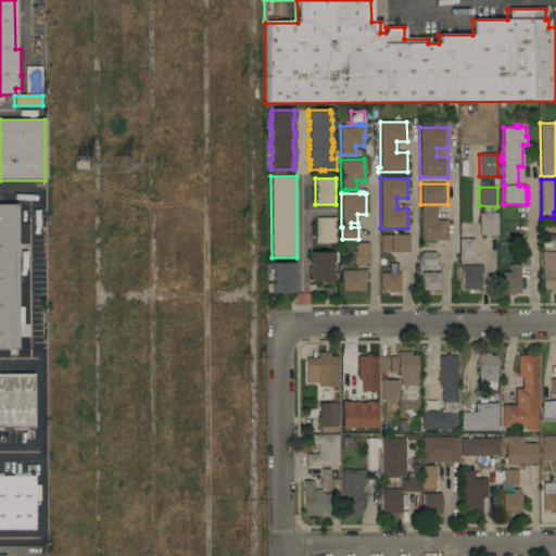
[(0,205),(16,205),(16,298),(22,298),(22,312),(16,312),(16,350),(0,350),(0,205)]
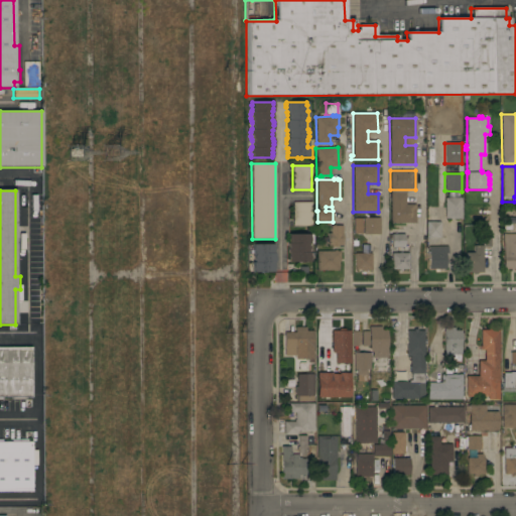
[(405,192),(405,205),(415,205),(415,223),(390,223),(390,192),(405,192)]
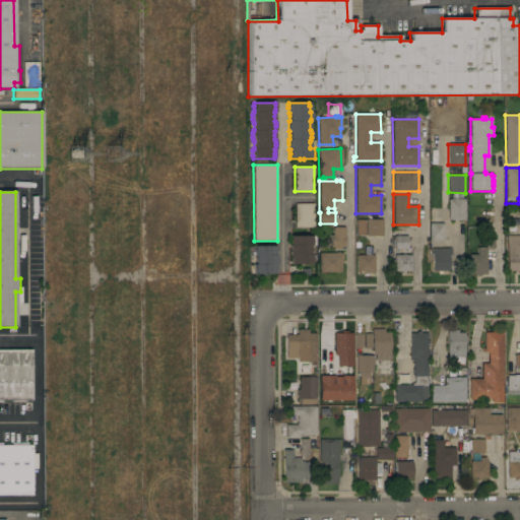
[(448,219),(448,199),(465,199),(465,220),(450,220),(448,219)]
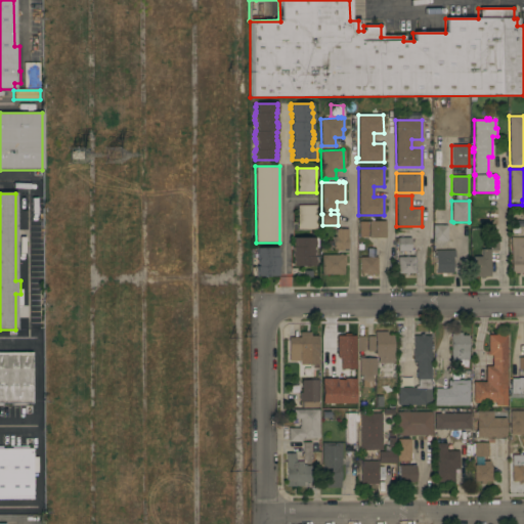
[(316,205),(316,229),(298,229),(297,206),(316,205)]
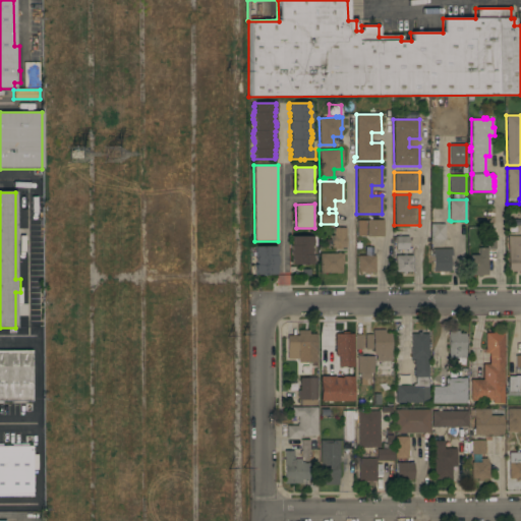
[(336,218),(344,218),(344,227),(336,226),(336,218)]
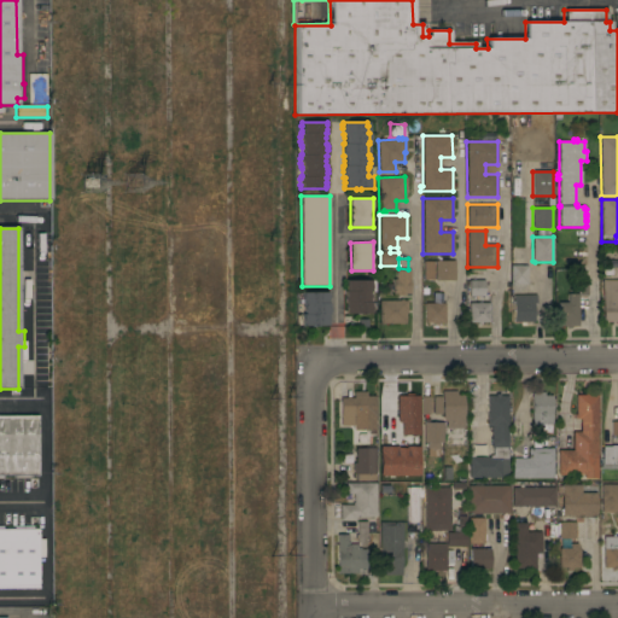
[(455,281),(436,281),(435,261),(455,261),(455,281)]
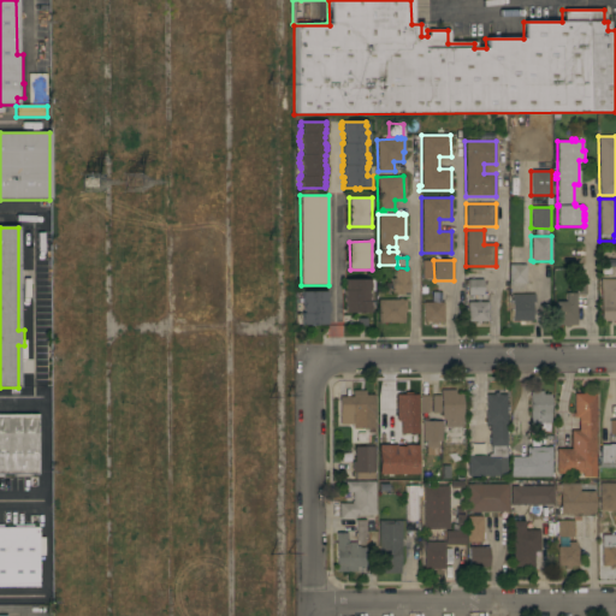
[(432,261),(432,279),(422,279),(422,261),(432,261)]
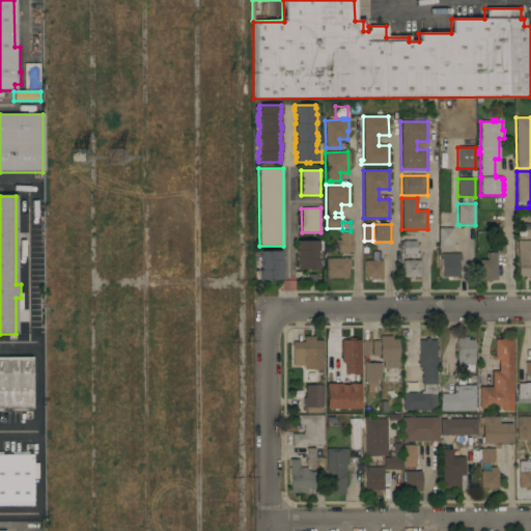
[(453,230),(453,245),(439,245),(439,228),(452,228),(453,230)]
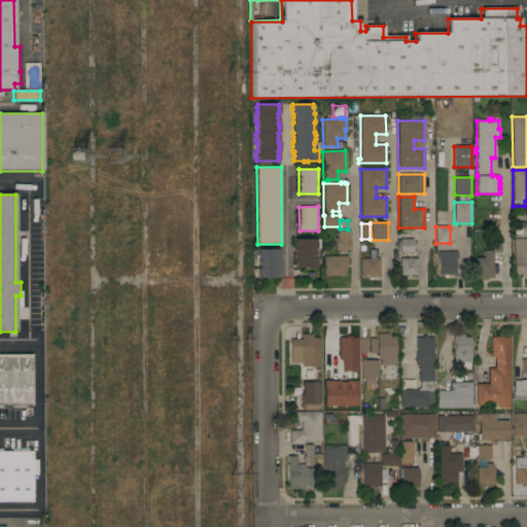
[(350,251),(346,251),(346,252),(338,252),(338,250),(335,250),(335,238),(338,238),(338,231),(350,231),(350,251)]
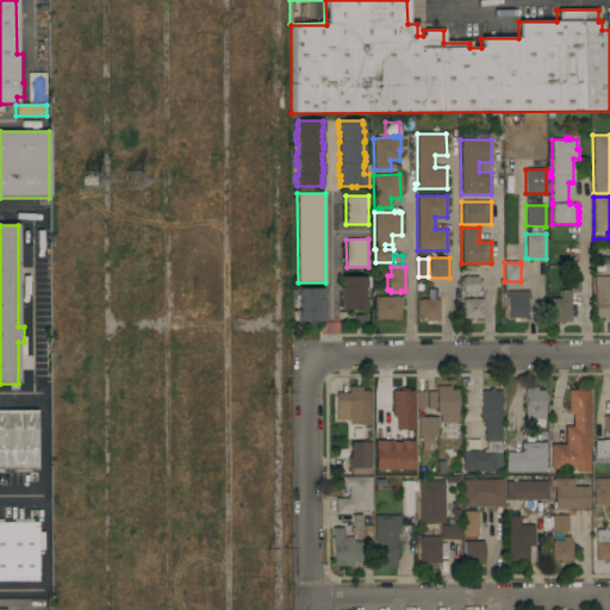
[(365,277),(366,277),(369,277),(369,288),(363,288),(365,299),(368,299),(368,310),(341,310),(341,305),(340,305),(340,302),(341,302),(341,299),(340,299),(340,297),(338,297),(338,293),(340,293),(340,287),(341,287),(341,284),(340,284),(340,279),(341,279),(341,277),(365,277)]
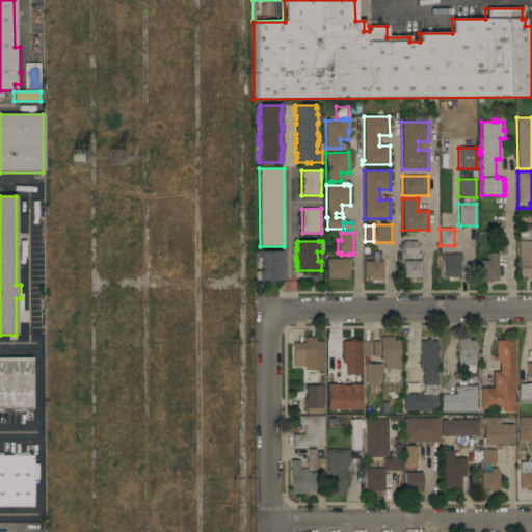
[(417,241),(417,256),(403,256),(403,241),(417,241)]
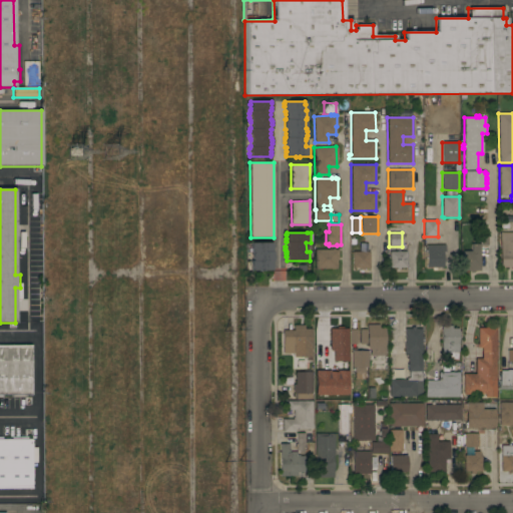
[(512,232),(512,268),(510,268),(510,270),(507,270),(507,268),(500,268),(500,232),(512,232)]
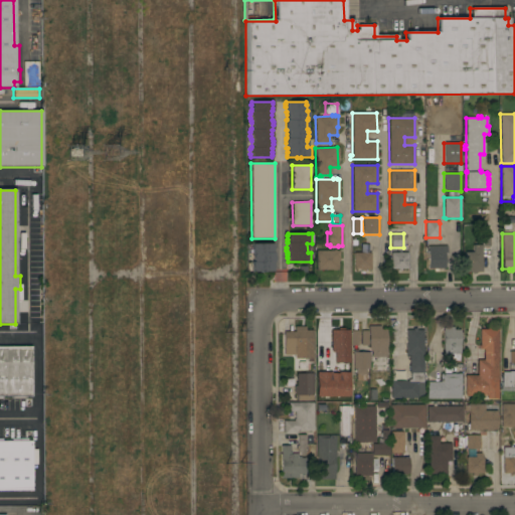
[(477,273),(476,274),(472,274),(471,272),(466,272),(466,252),(473,252),(473,245),(482,245),(482,234),(490,234),(490,246),(482,246),(482,273),(477,273)]
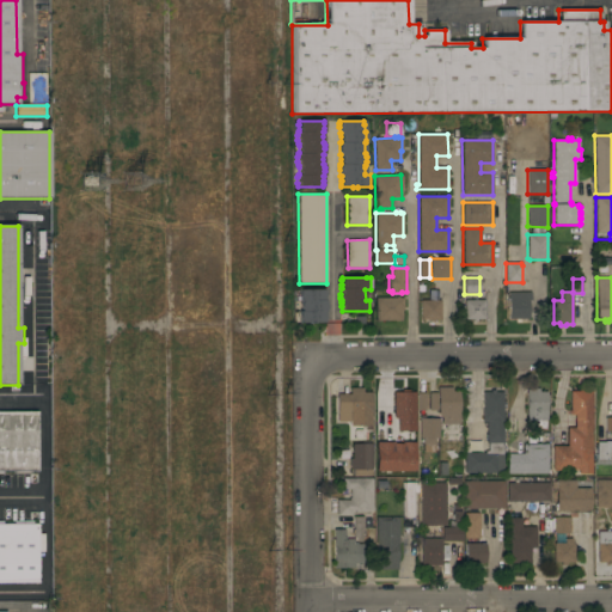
[(323,289),(323,300),(325,300),(325,312),(324,312),(324,323),(293,324),(293,312),(300,312),(300,301),(299,301),(299,291),(323,289)]
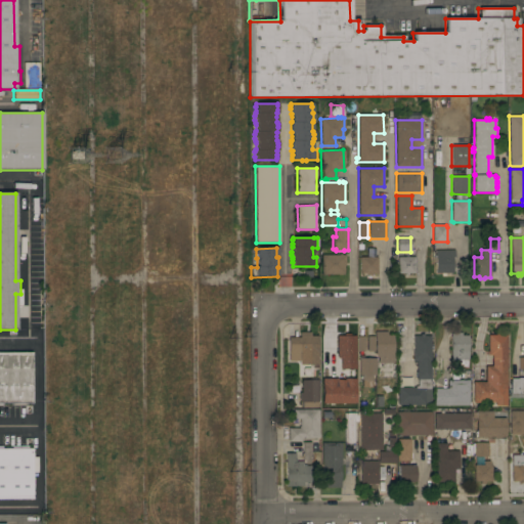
[(454,257),(452,257),(452,273),(445,273),(445,276),(442,276),(442,273),(435,273),(435,251),(454,250),(454,257)]
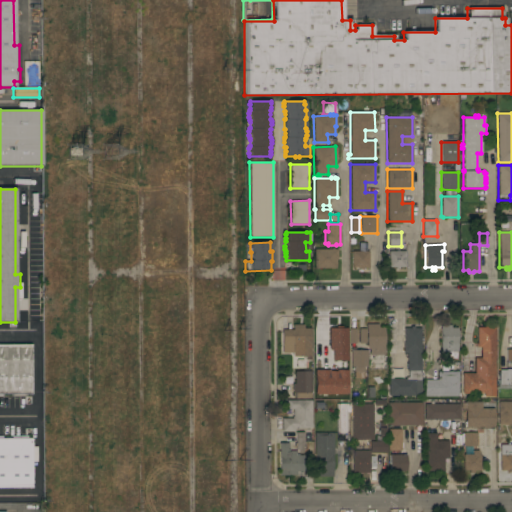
[(331,249),(331,248),(333,248),(333,249),(337,249),(337,258),(337,260),(336,260),(336,268),(314,268),(314,249),(331,249)]
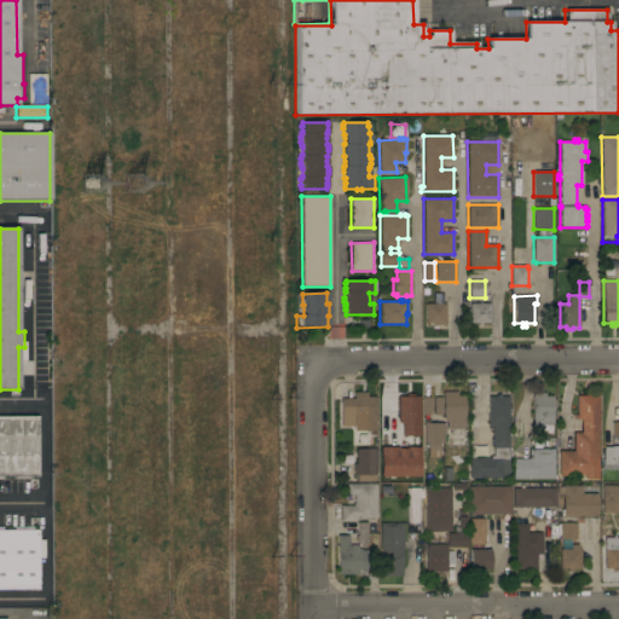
[(438,304),(438,302),(441,302),(441,304),(445,304),(445,324),(438,324),(438,327),(433,327),(433,324),(424,324),(424,304),(438,304)]
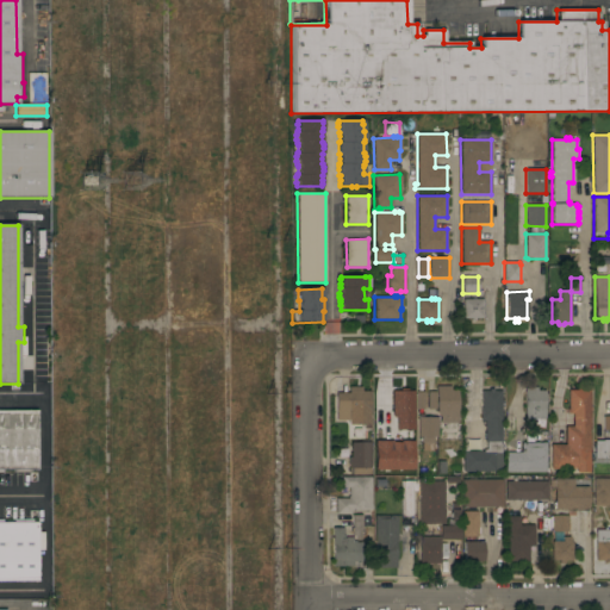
[(483,299),(484,318),(474,318),(475,321),(471,321),(471,318),(464,319),(462,299),(483,299)]
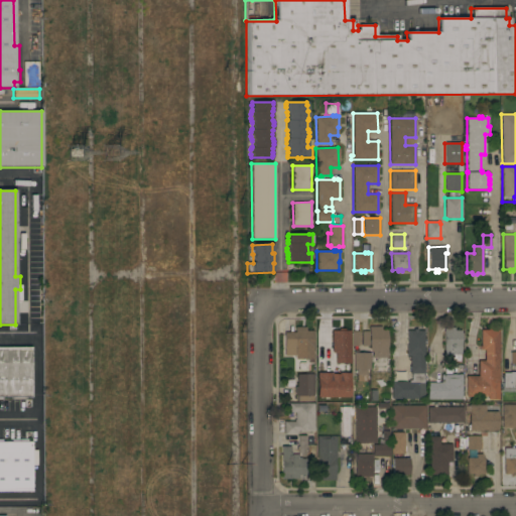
[(369,350),(369,346),(362,346),(362,332),(369,332),(369,327),(381,327),(381,330),(387,330),(387,331),(389,331),(389,339),(387,339),(387,358),(372,358),(372,353),(369,350)]
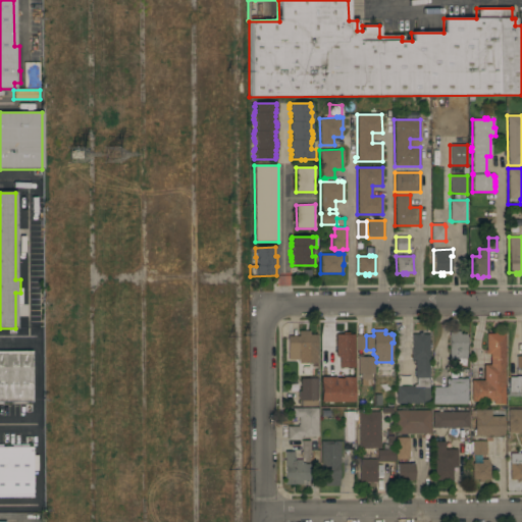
[(299,360),(288,360),(288,335),(299,335),(299,331),(309,331),(309,334),(316,334),(316,350),(317,350),(317,364),(299,363),(299,360)]
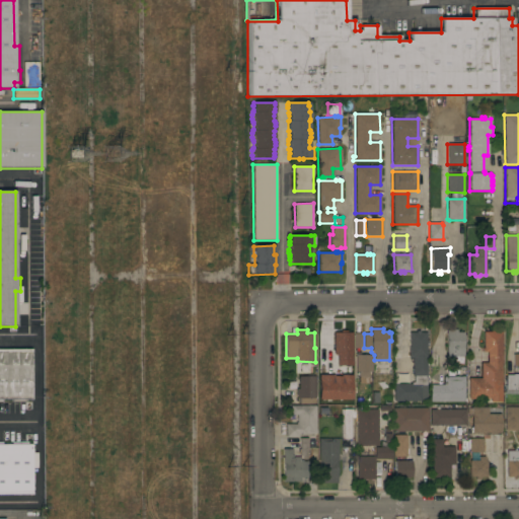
[(446,329),(457,329),(457,332),(463,332),(463,356),(455,357),(452,357),(446,357),(446,329)]
